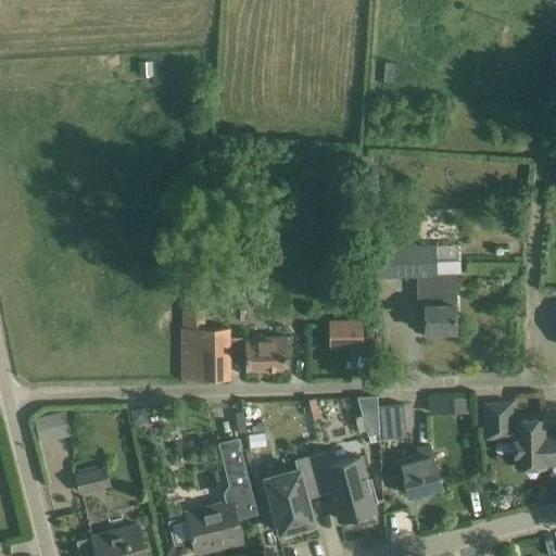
[(456,331),(455,275),(462,274),(460,244),(368,247),(369,278),(418,276),(419,306),(425,306),(426,332),(456,331)]
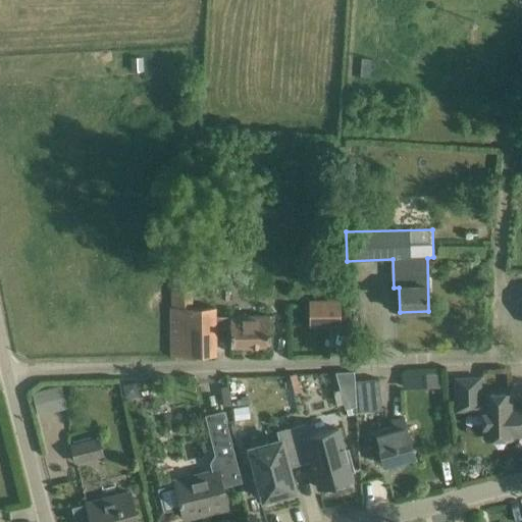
[(191,291),(170,291),(171,355),(190,355),(190,309),(191,309),(191,291)]
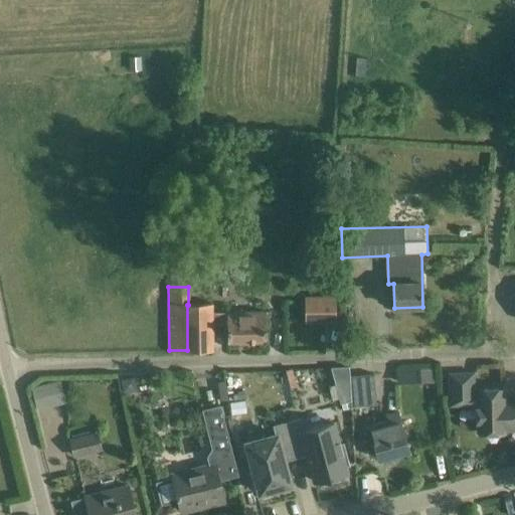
[(304,297),(304,324),(335,323),(335,297),(304,297)]
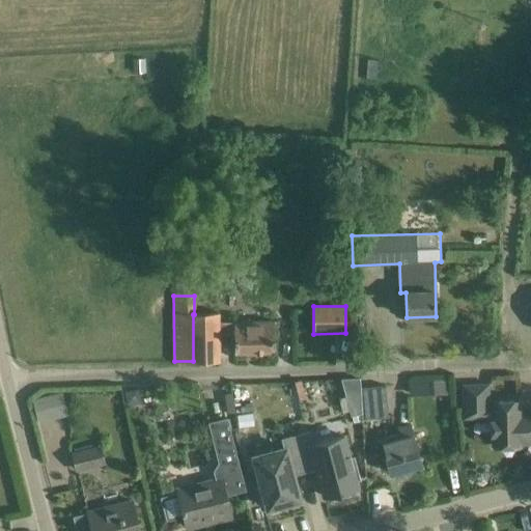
[(219,334),(234,334),(235,353),(275,353),(275,322),(234,322),(234,324),(218,324),(218,314),(194,314),(193,314),(193,361),(219,361),(219,334)]
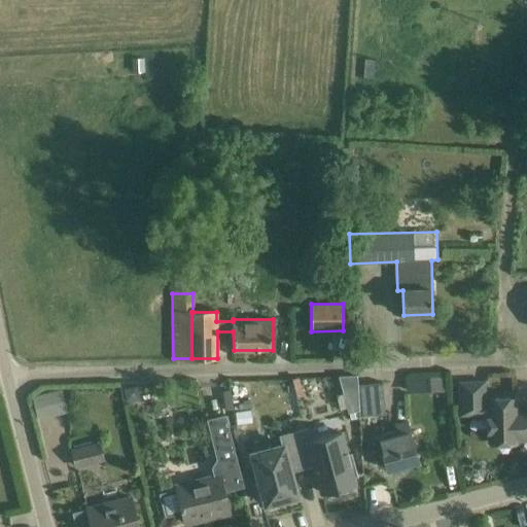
[(357,376),(339,377),(340,379),(344,393),(358,391),(358,390),(358,386),(358,385),(357,379),(357,376)]
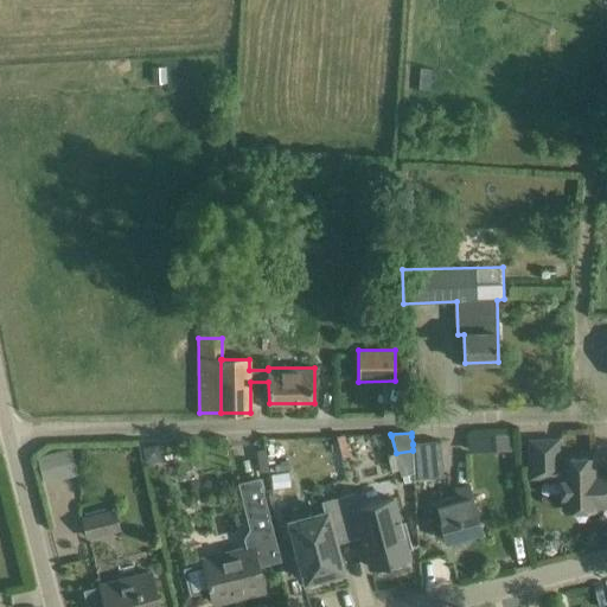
[(493,435),(467,436),(467,449),(494,448),(493,435)]
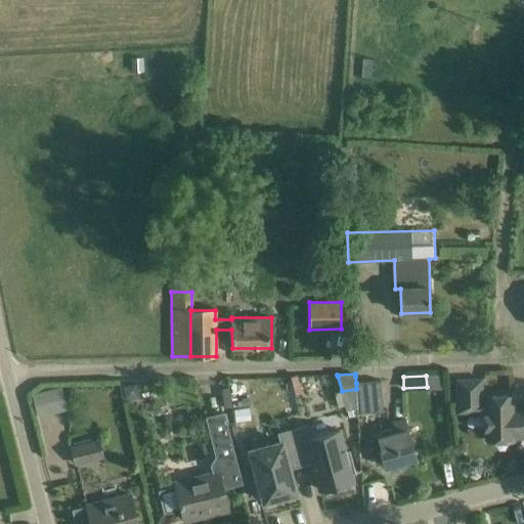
[(512,395),(487,396),(487,402),(483,402),(482,380),(456,380),(457,412),(483,411),(487,411),(487,416),(485,416),(485,428),(487,428),(488,441),(514,440),(514,438),(523,437),(523,408),(513,409),(512,395)]
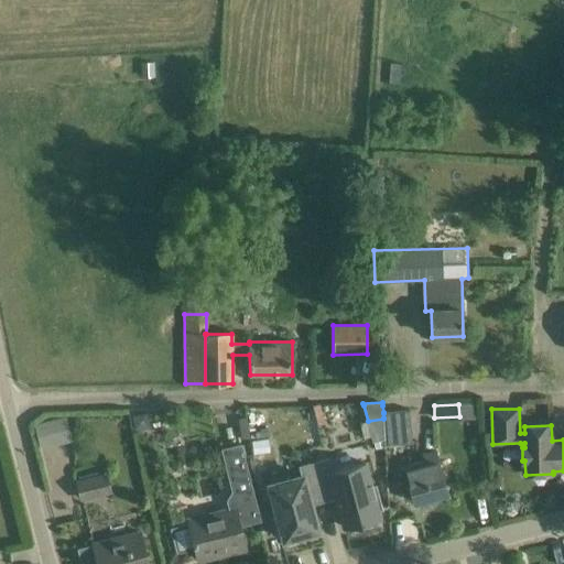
[(410,410),(383,413),(383,418),(387,446),(412,443),(410,410)]
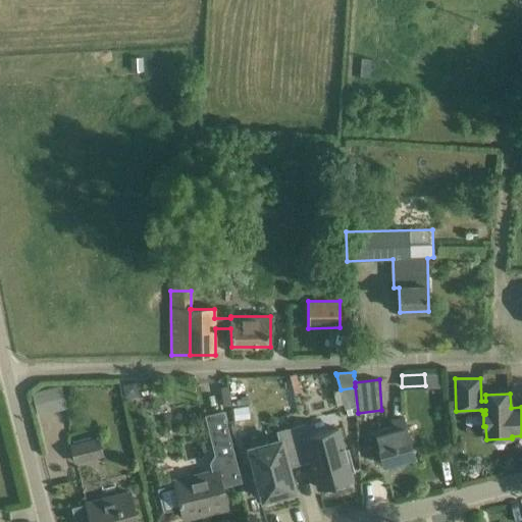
[(33,393),(38,416),(54,412),(51,401),(64,398),(61,385),(33,393)]
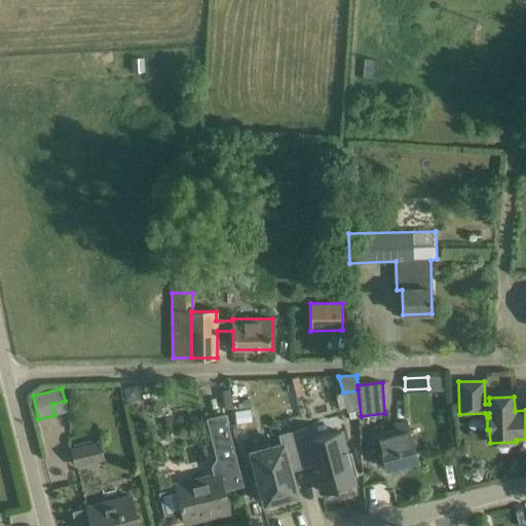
[(288,391),(288,416),(304,416),(304,391),(288,391)]
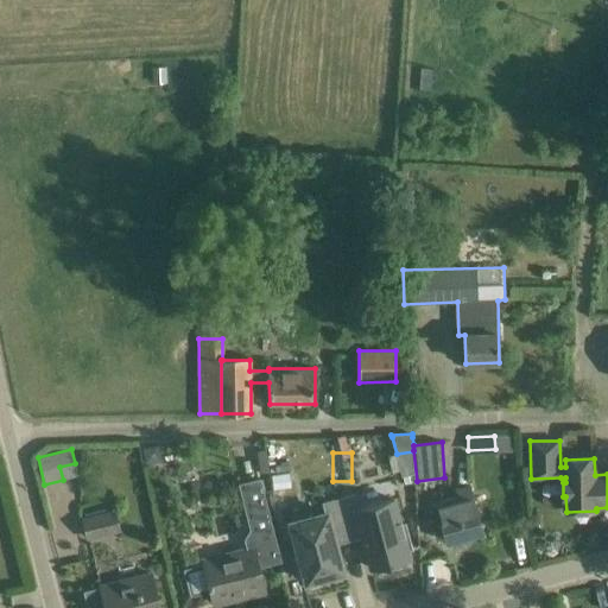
[(272,476),(274,489),(290,488),(289,474),(272,476)]
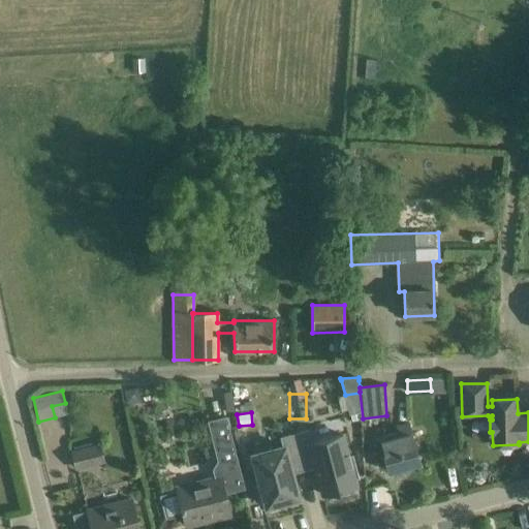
[(230,515),(225,494),(244,490),(226,417),(206,423),(216,463),(212,470),(214,478),(177,488),(178,492),(161,496),(166,518),(184,514),(187,526),(188,526),(187,522),(213,516),(214,519),(230,515)]
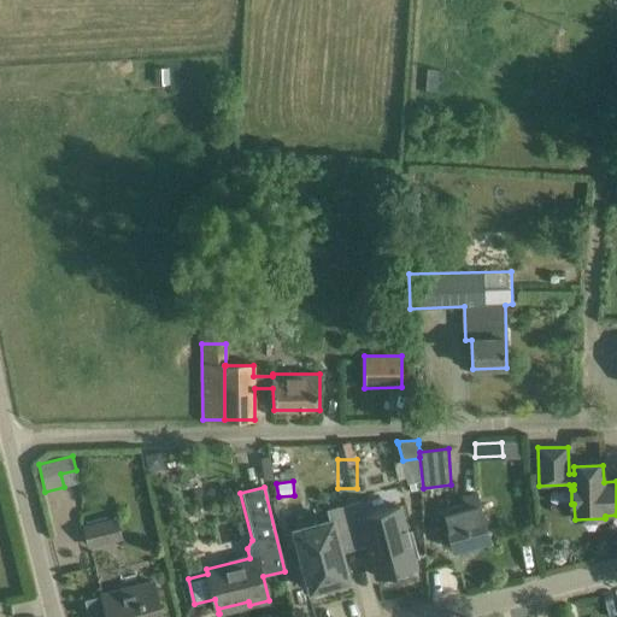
[(464,505),(444,510),(454,551),(491,541),(482,513),(476,494),(462,498),(464,505)]
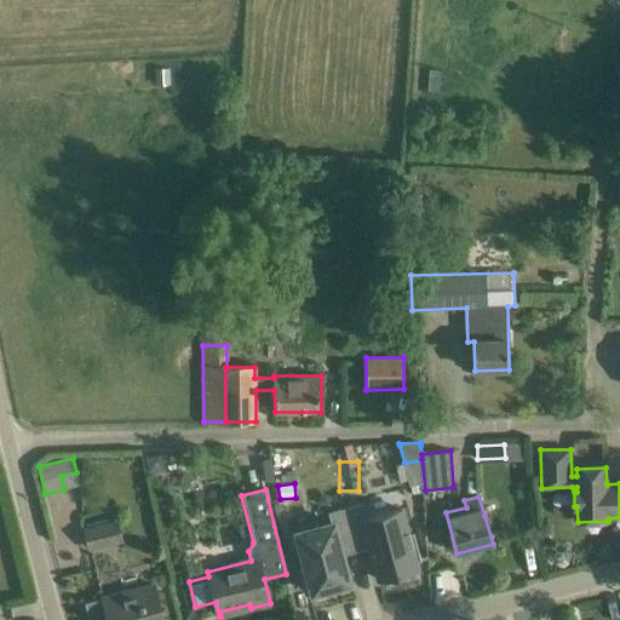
[(361,504),(345,509),(357,551),(371,547),(379,580),(388,578),(389,584),(409,578),(408,573),(417,570),(415,562),(420,561),(413,534),(408,535),(401,509),(365,518),(361,504)]
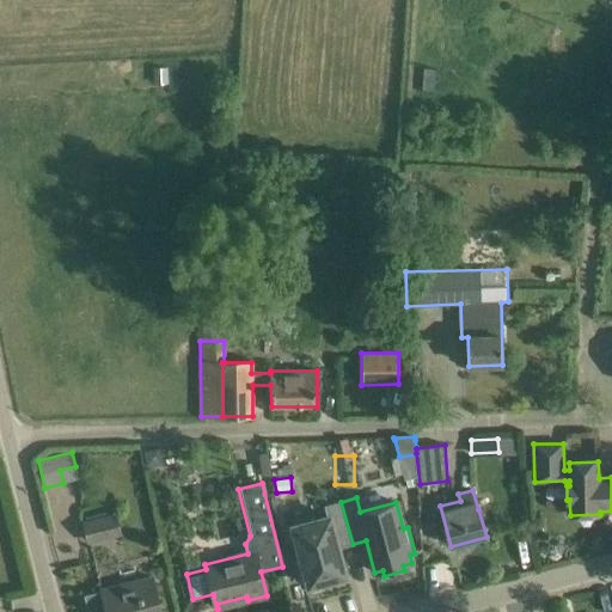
[(328,516),(293,526),(303,564),(298,565),(303,583),(307,582),(308,586),(313,585),(314,589),(331,586),(330,580),(346,576),(338,549),(353,544),(341,502),(325,506),(328,516)]
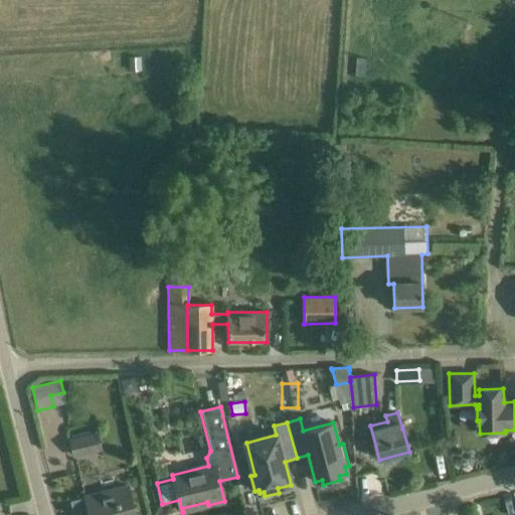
[(98,435),(71,442),(74,456),(102,449),(98,435)]
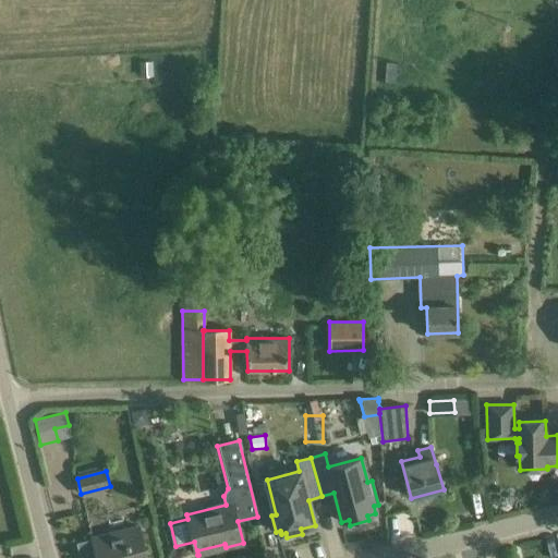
[(80,557),(146,557),(140,526),(76,543),(80,557)]
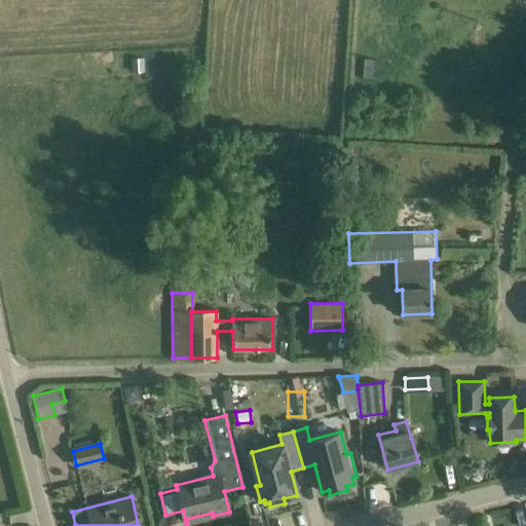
All buildings are outlined.
